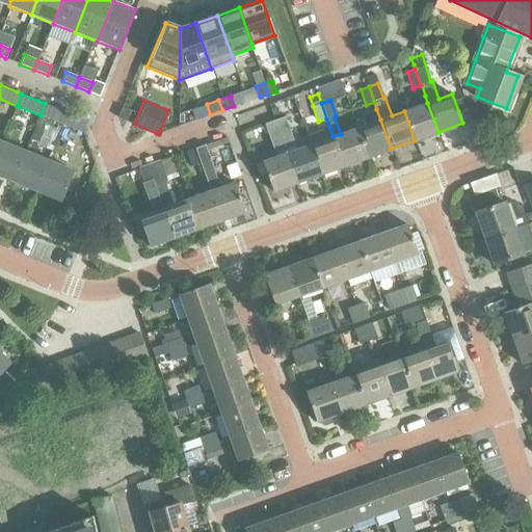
[(45,103),(41,115),(63,125),(67,112),(63,110),(45,103)]
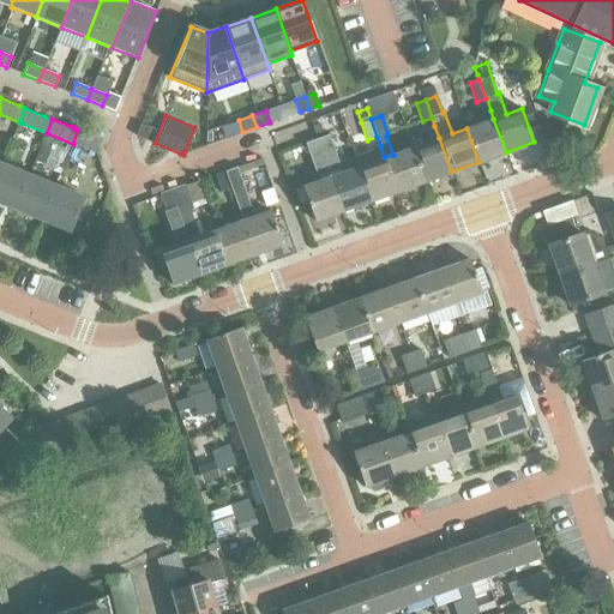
[(493,119),(467,128),(479,162),(506,152),(493,119)]
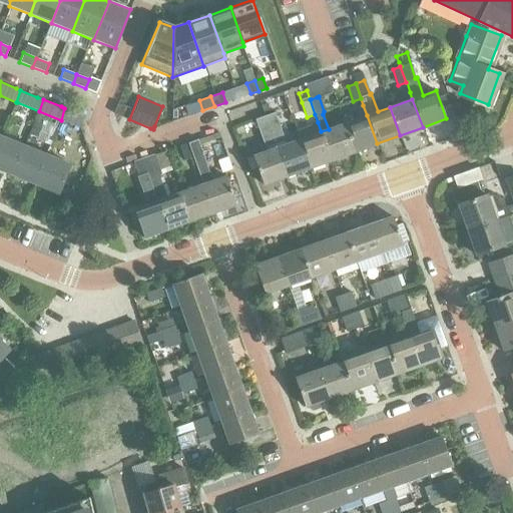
[(118,103),(114,113),(121,116),(125,106),(118,103)]
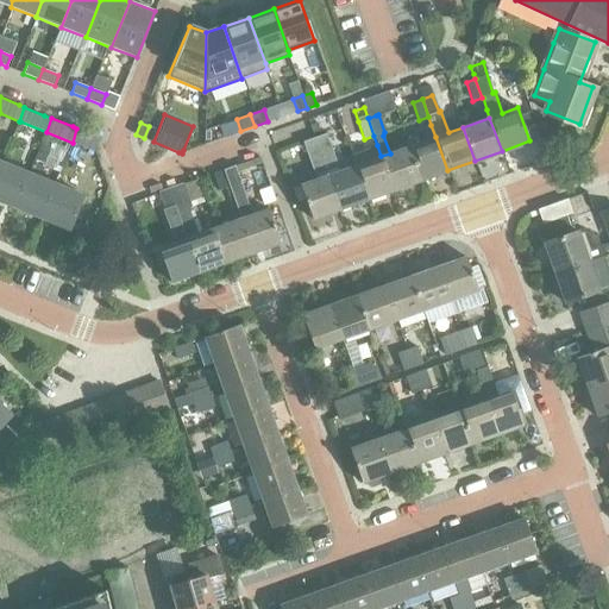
[(425,140),(408,146),(420,180),(447,170),(435,137),(431,125),(420,130),(425,140)]
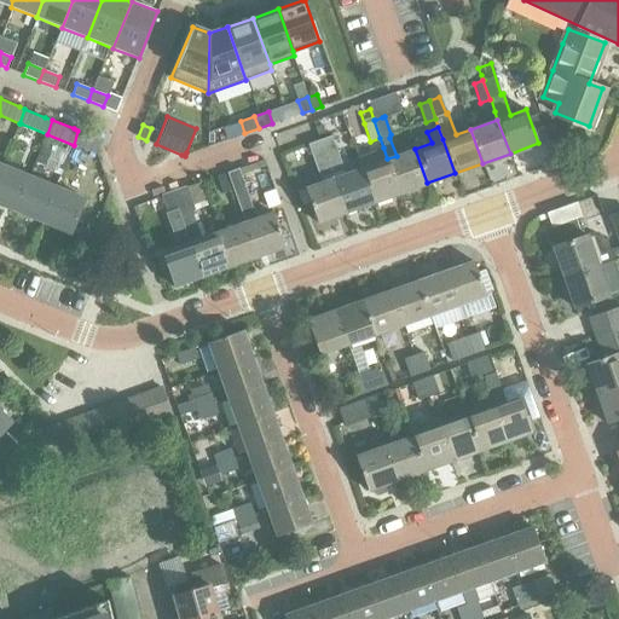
[(77,131),(74,145),(91,152),(94,154),(96,155),(97,151),(102,140),(80,132),(77,131)]
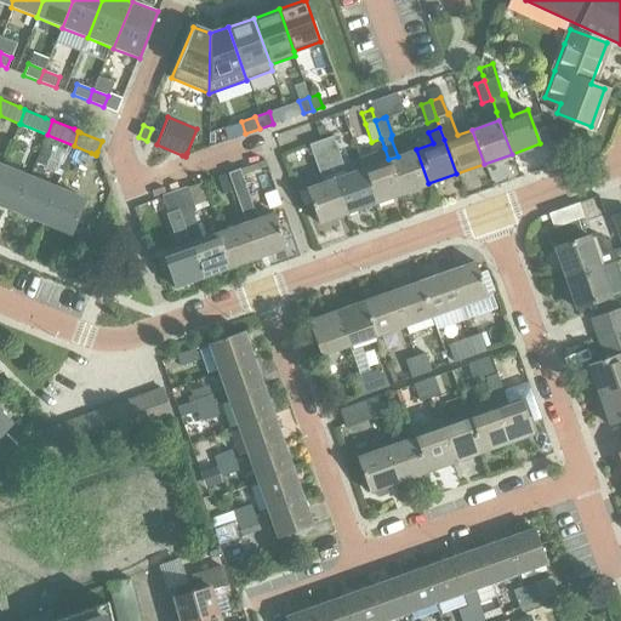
[(332,136),(320,141),(346,212),(348,211),(374,203),(362,169),(348,174),(347,174),(332,136)]
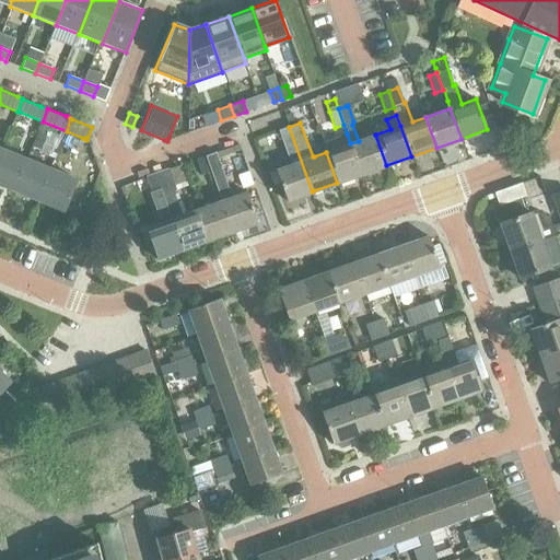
[(290,165),(276,170),(287,200),(312,191),(289,127),(278,130),(290,165)]
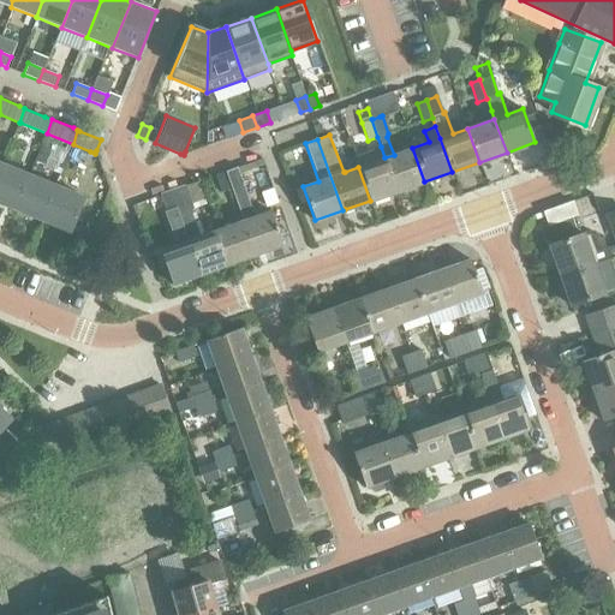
[(34,161),(46,166),(53,147),(41,143),(34,161)]
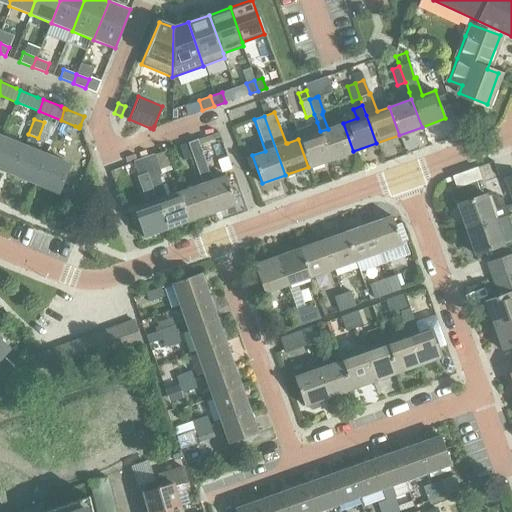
[(310,135),(298,139),(308,167),(330,159),(320,131),(317,122),(307,126),(310,135)]
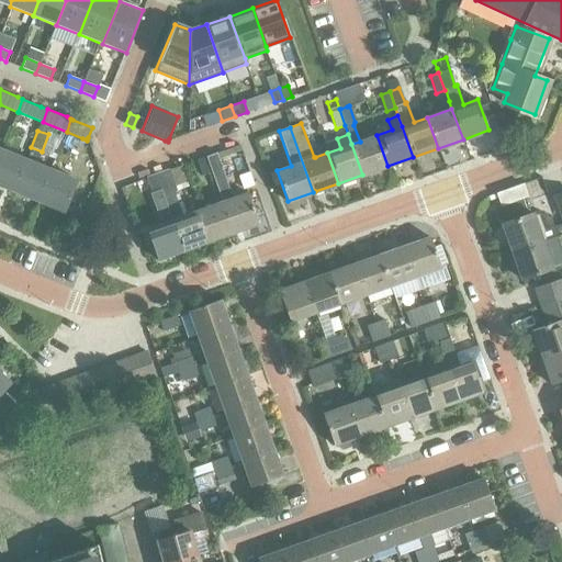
[(360,142),(351,144),(362,175),(388,166),(377,135),(360,142)]
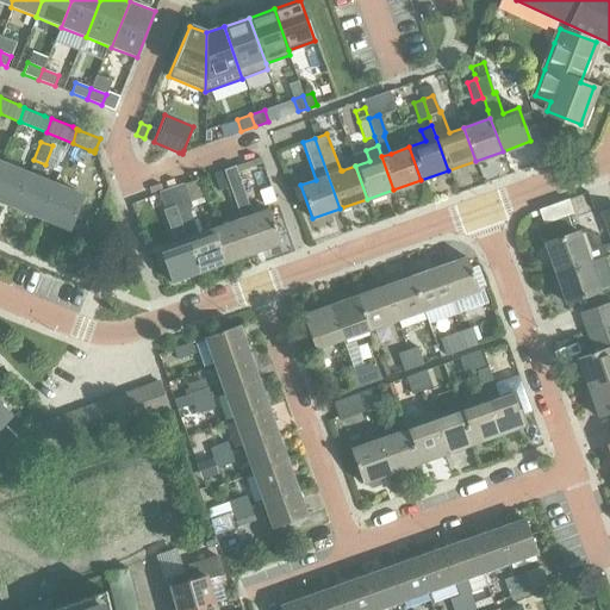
[(0,200),(19,209),(31,175),(6,165),(0,180),(0,200)]
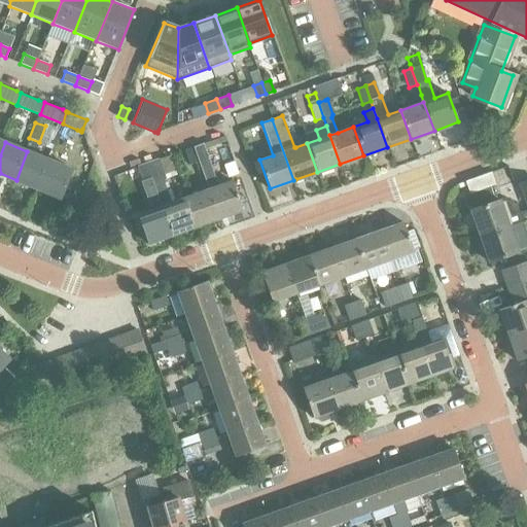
[(214,178),(205,154),(202,143),(192,146),(197,157),(207,189),(217,217),(242,209),(232,180),(218,185),(215,177),(214,178)]
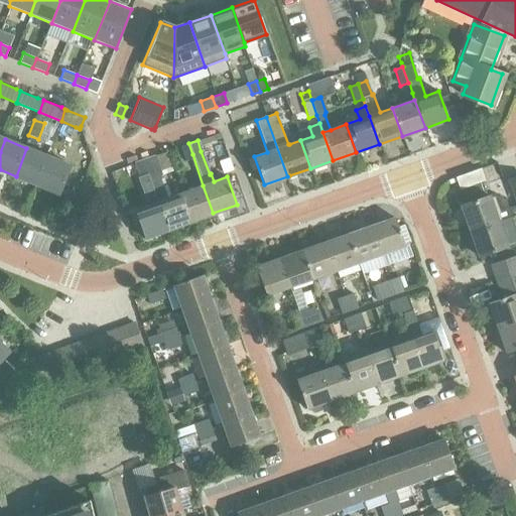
[(184,157),(192,154),(188,143),(180,146),(184,157)]
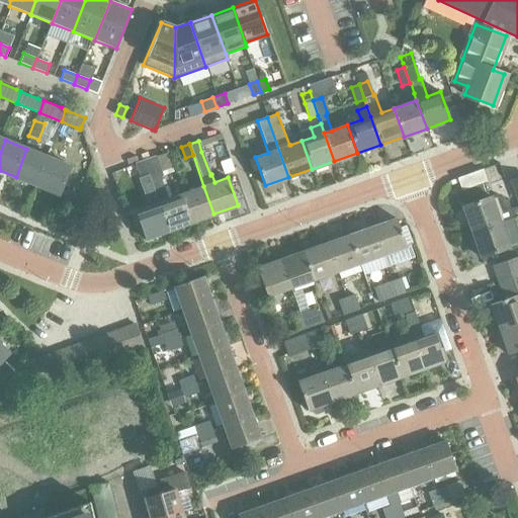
[(38,185),(49,158),(26,149),(16,177),(38,185)]
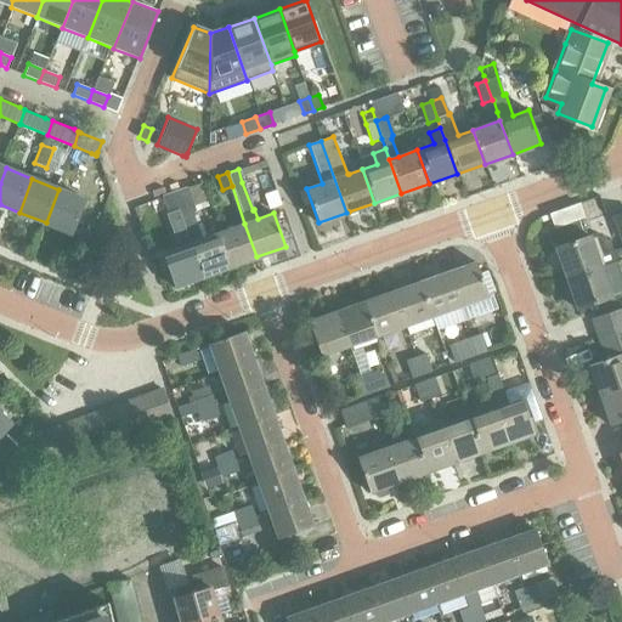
[(228,266),(216,233),(203,238),(193,213),(196,210),(187,187),(171,193),(202,276),(228,266)]
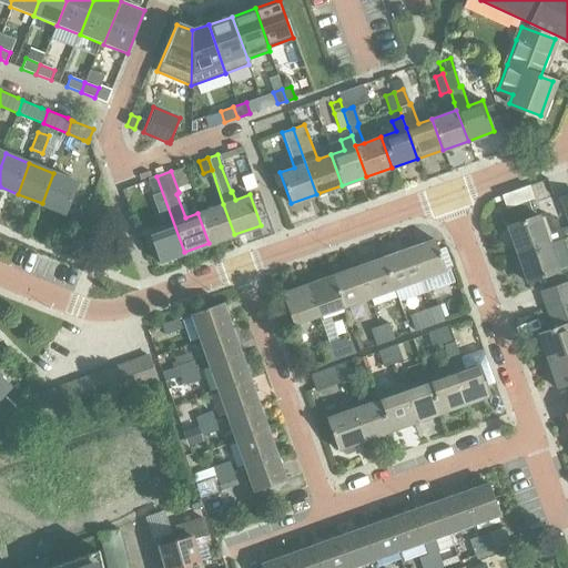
[(53,173),(42,203),(66,213),(78,182),(53,173)]
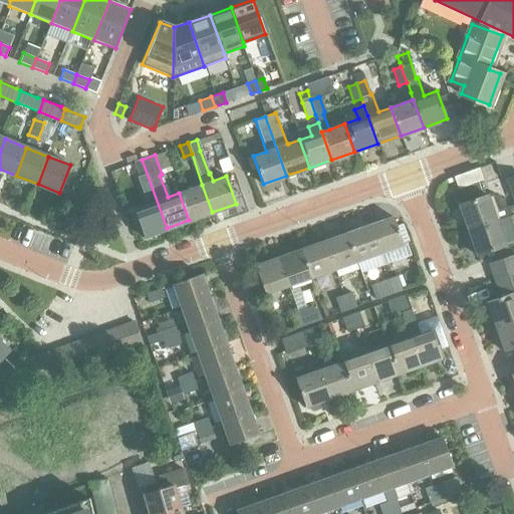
[(219,161),(224,173),(232,170),(228,158),(219,161)]
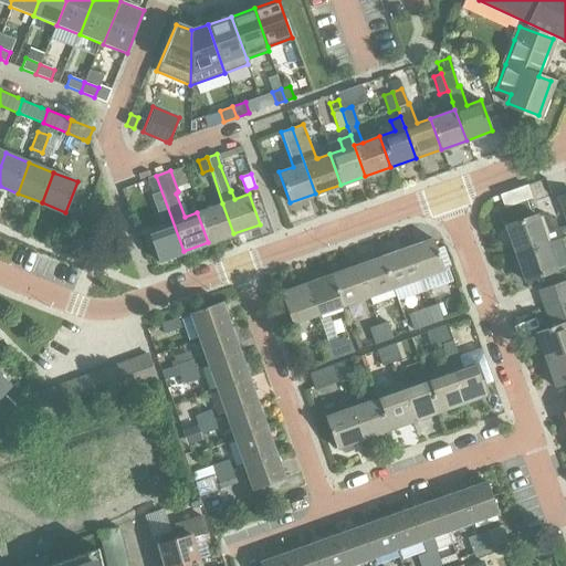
[(145,180),(161,224),(147,230),(158,260),(184,251),(156,176),(145,180)]
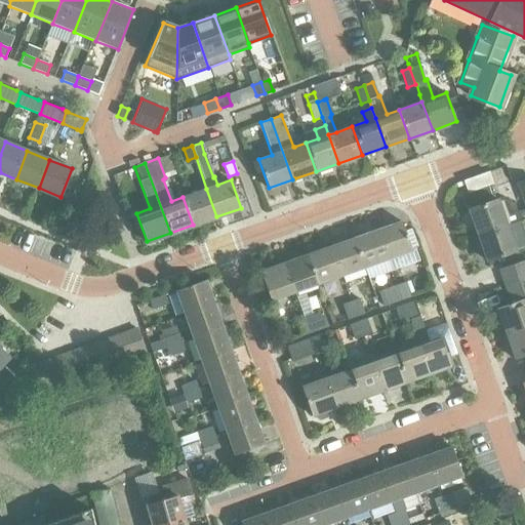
[(484,188),(512,179),(507,163),(467,174),(474,201),(487,198),(484,188)]
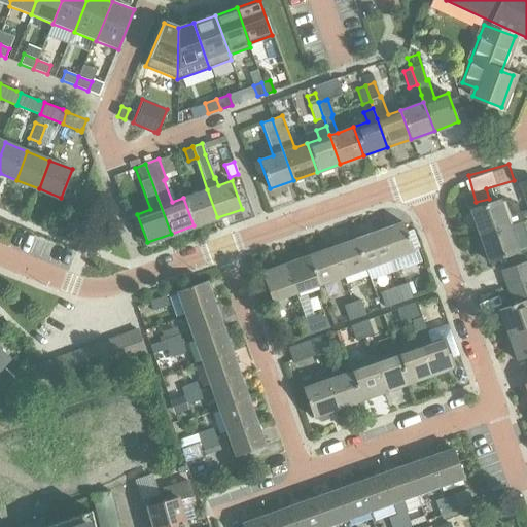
[(498,199),(469,210),(479,237),(508,226),(510,229),(523,222),(522,221),(526,219),(526,179),(519,183),(526,205),(526,209),(519,212),(516,204),(503,198),(498,199)]
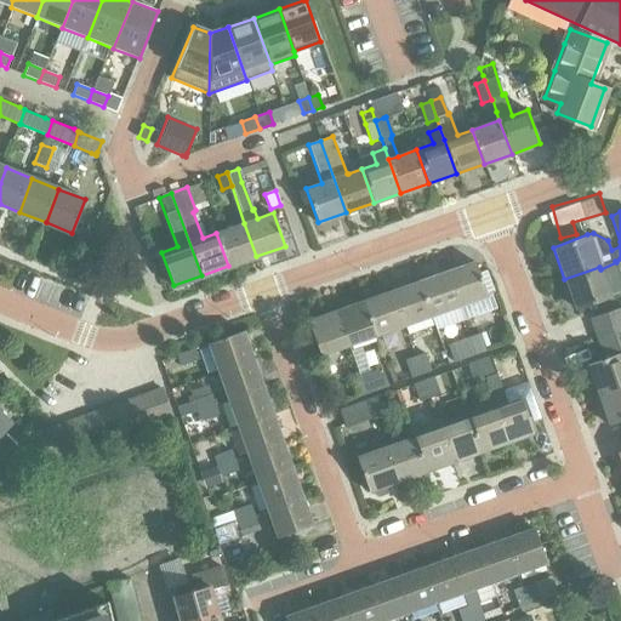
[(216,233),(228,266),(256,256),(244,223),(216,233)]
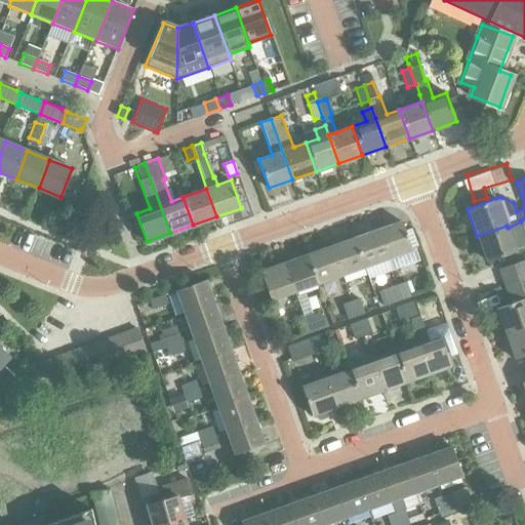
[(377,230),(388,258),(411,250),(401,221),(377,230)]
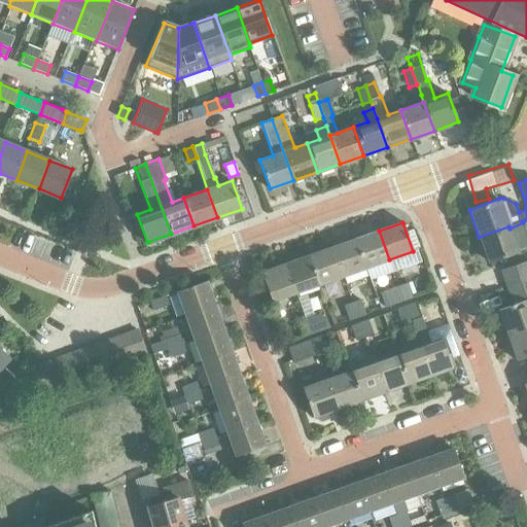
[(508,226),(479,237),(488,260),(517,250),(510,229),(508,226)]
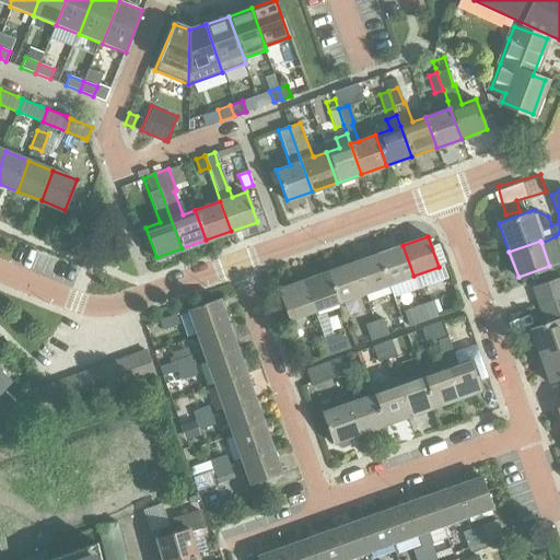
[(389,284),(413,276),(403,245),(378,254),(389,284)]
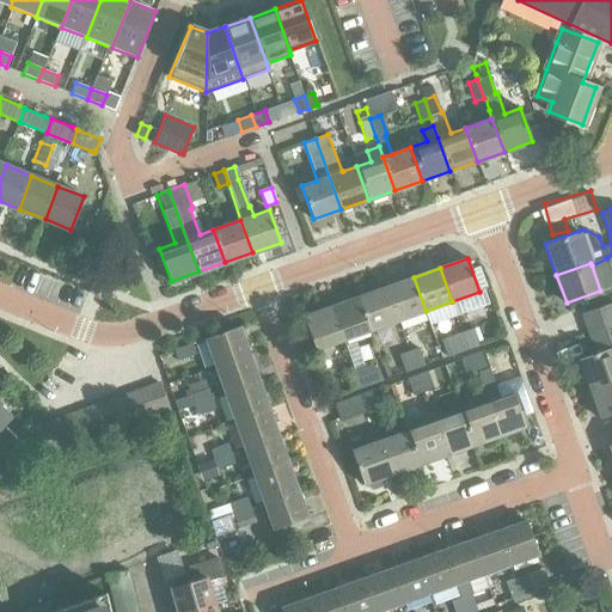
[(398,320),(426,311),(414,277),(386,287),(398,320)]
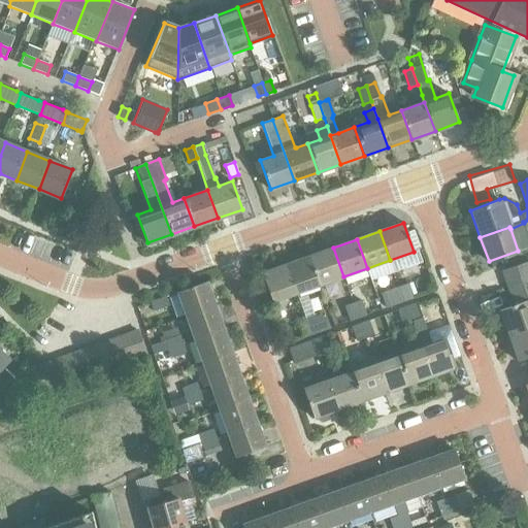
[(320,285),(343,276),(333,248),(309,256),(320,285)]
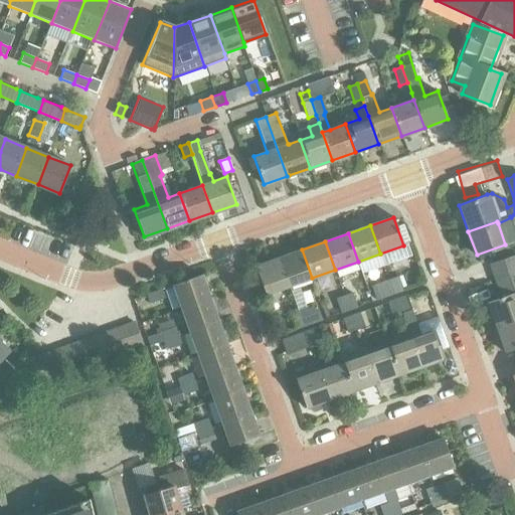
[(290,285),(312,278),(302,249),(280,256),(290,285)]
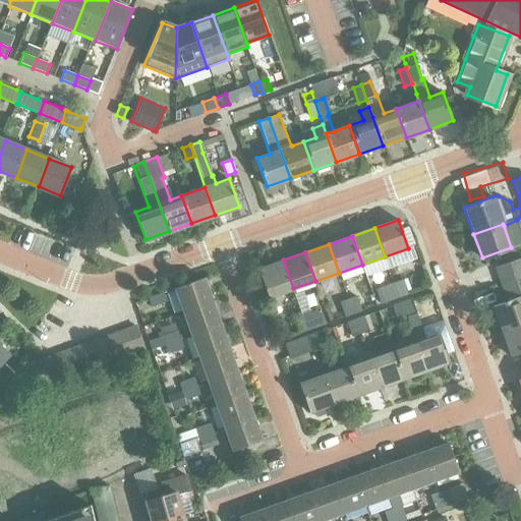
[(502,284),(520,277),(520,258),(496,269),(502,284)]
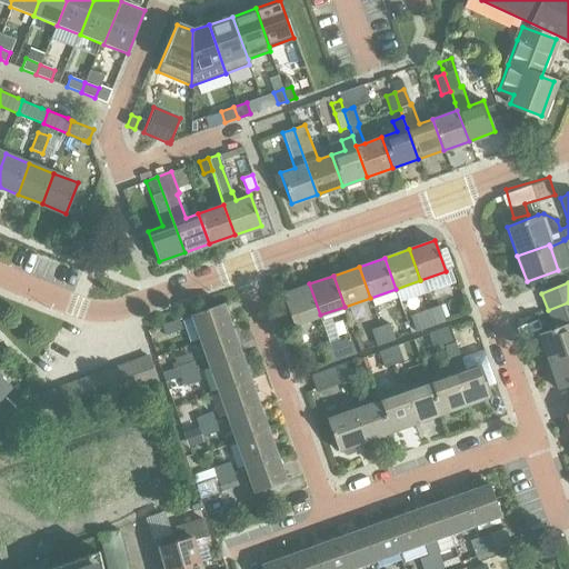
[(292,325),(320,315),(309,283),(282,293),(292,325)]
